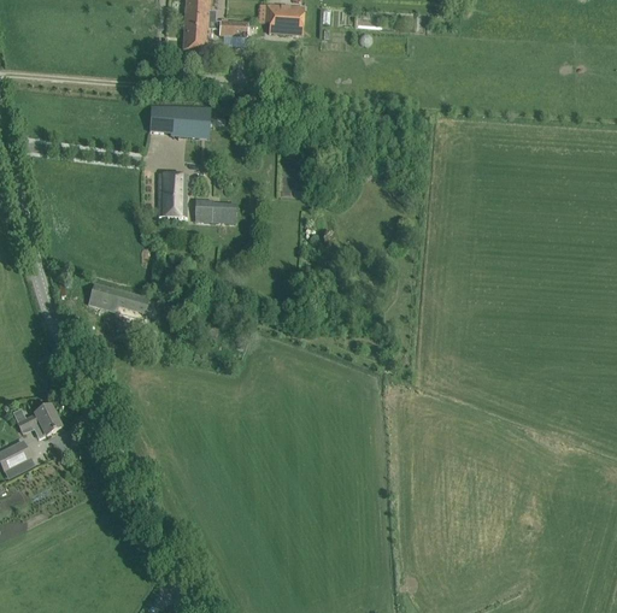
[(186,0),(184,16),(209,18),(209,21),(215,21),(216,11),(210,10),(210,0),(186,0)]
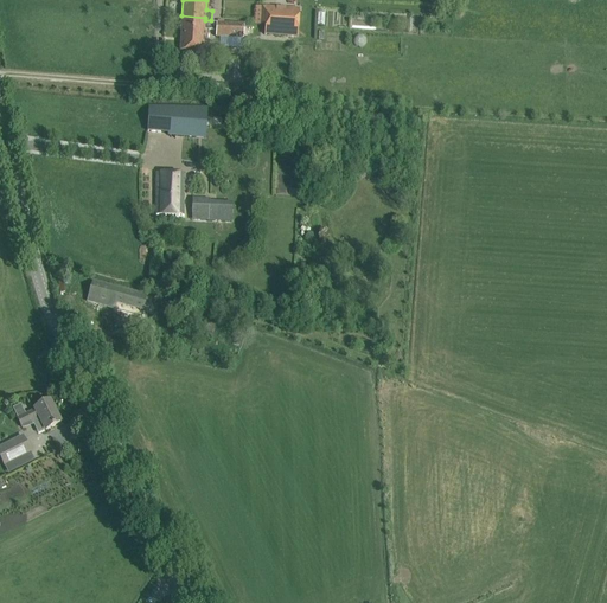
[(274,24),(298,25),(299,6),(266,5),(264,23),(274,24)]
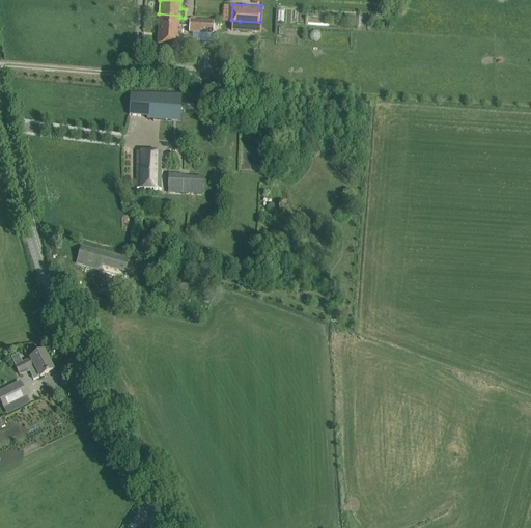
[(179,16),(159,14),(158,42),(179,44),(180,24),(189,24),(189,29),(213,31),(214,19),(185,18),(179,18),(179,16)]
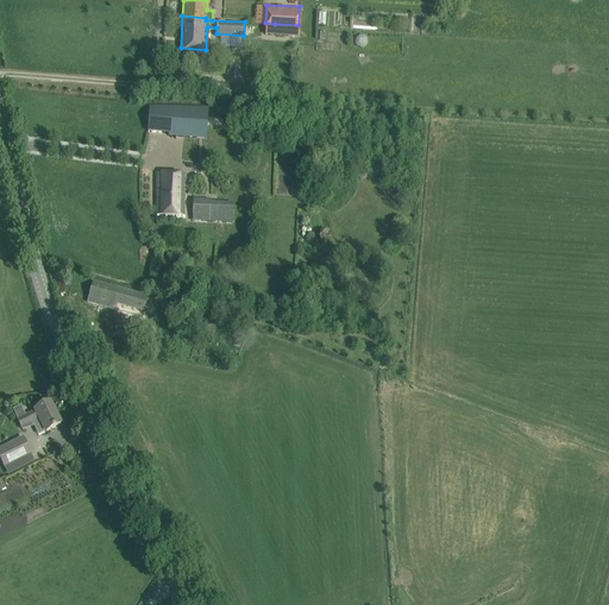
[(275,24),(275,32),(299,35),(299,25),(275,24)]
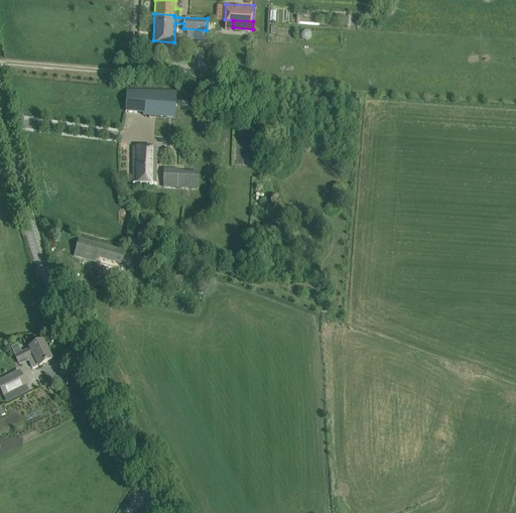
[(142,112),(174,115),(175,112),(176,90),(126,89),(125,109),(143,111),(142,112)]
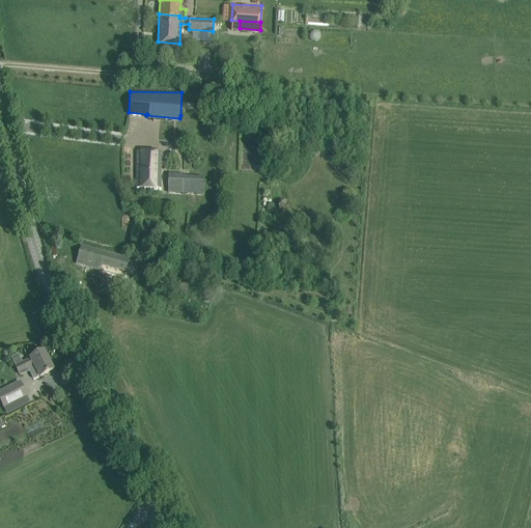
[(161,186),(161,149),(136,148),(136,186),(161,186)]
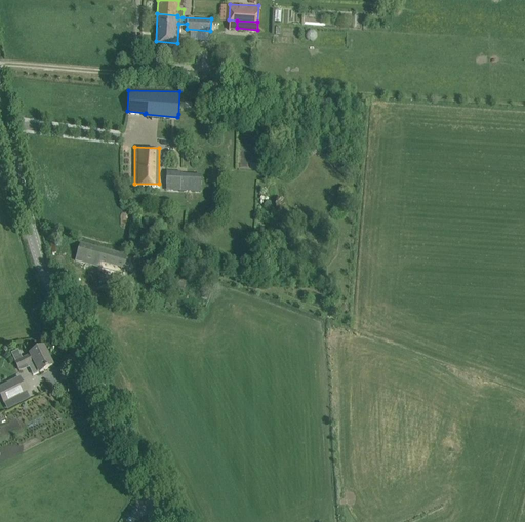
[(182,170),(166,169),(166,183),(180,183),(179,188),(194,189),(194,174),(182,173),(182,170)]
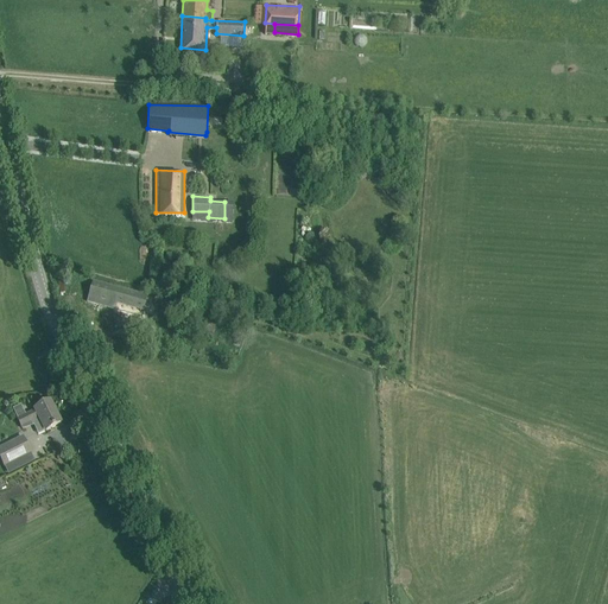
[(143,310),(146,294),(93,280),(88,298),(114,305),(115,303),(143,310)]
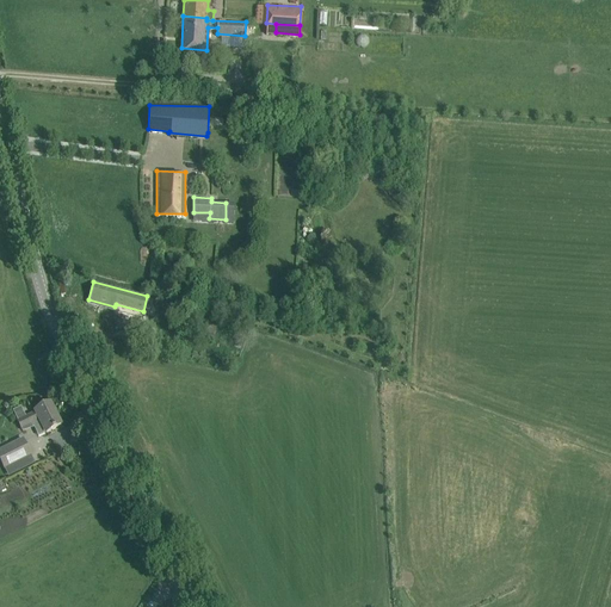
[(61,422),(50,401),(35,409),(25,414),(30,422),(35,420),(36,422),(34,425),(38,433),(45,429),(45,431),(61,422)]
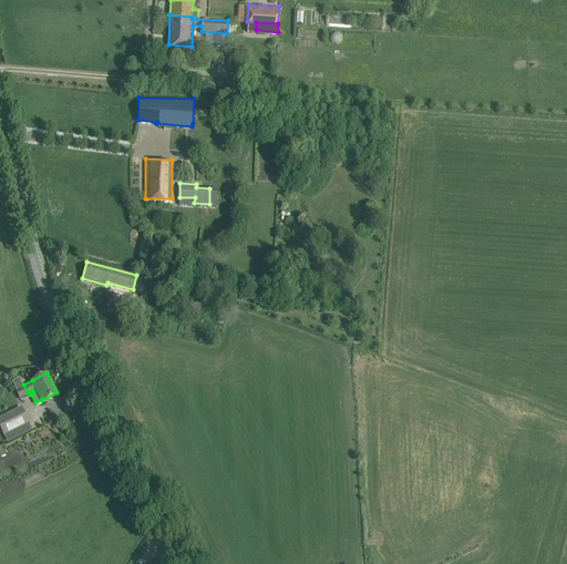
[(19,376),(11,379),(16,389),(23,385),(19,376)]
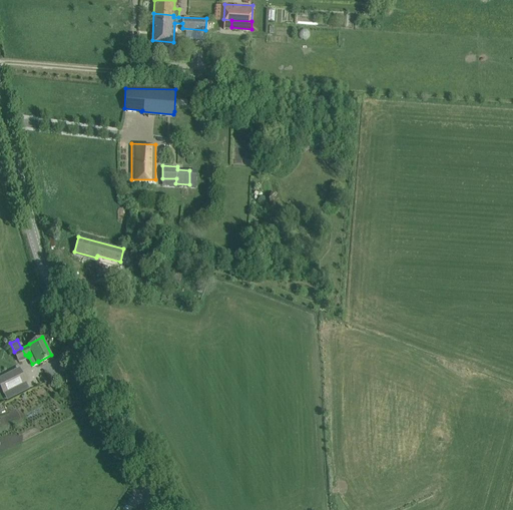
[(0,384),(3,392),(26,380),(19,367),(0,376),(0,384)]
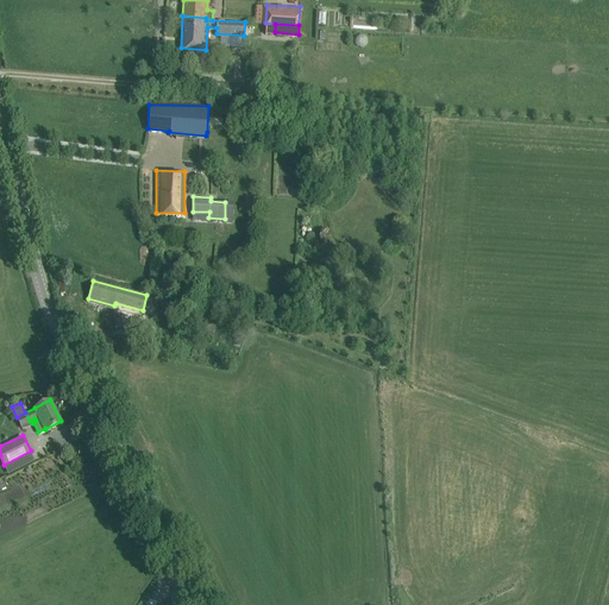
All buildings are outlined.
